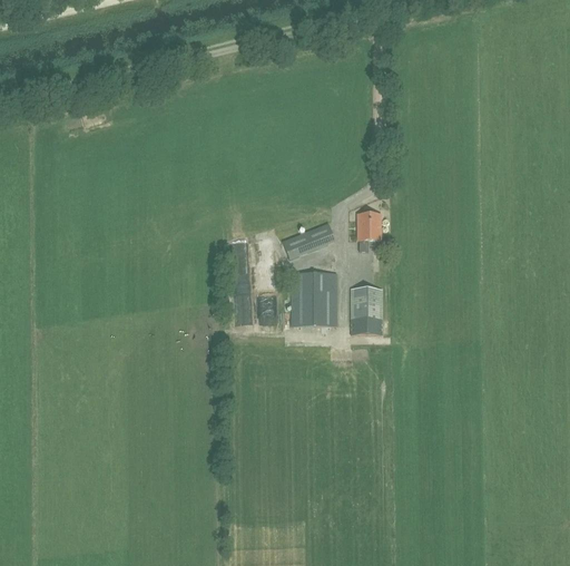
[(360,238),(381,238),(381,213),(360,213),(360,238)]
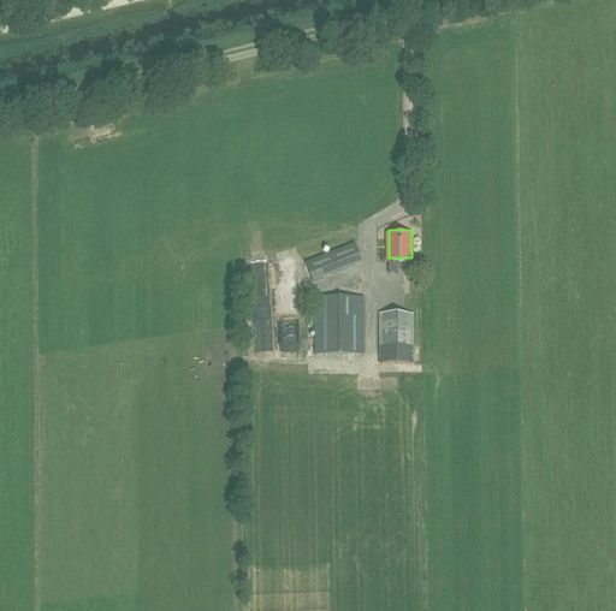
[(362,259),(354,239),(304,259),(313,278),(362,259)]
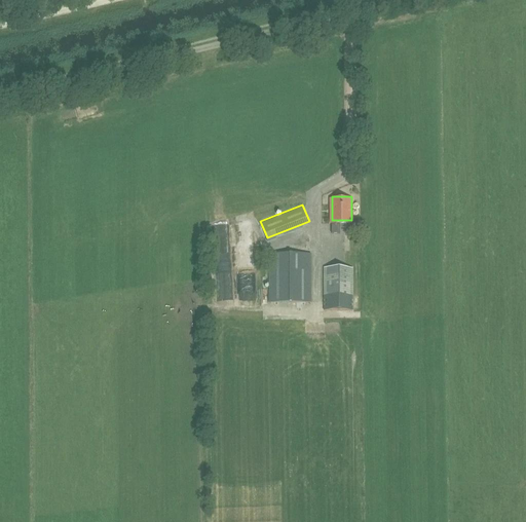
[(239,225),(240,237),(251,237),(251,225),(239,225)]
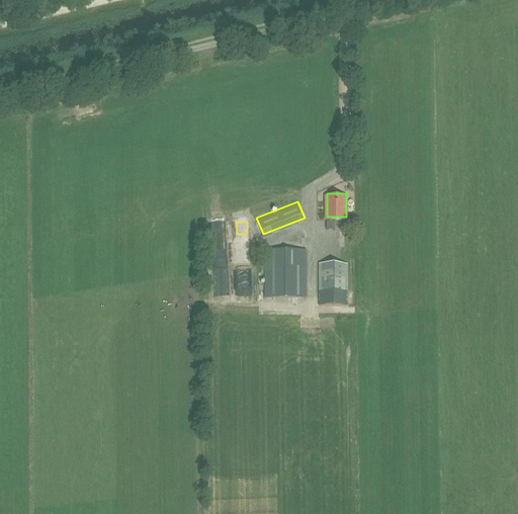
[(249,271),(248,238),(238,239),(240,271),(249,271)]
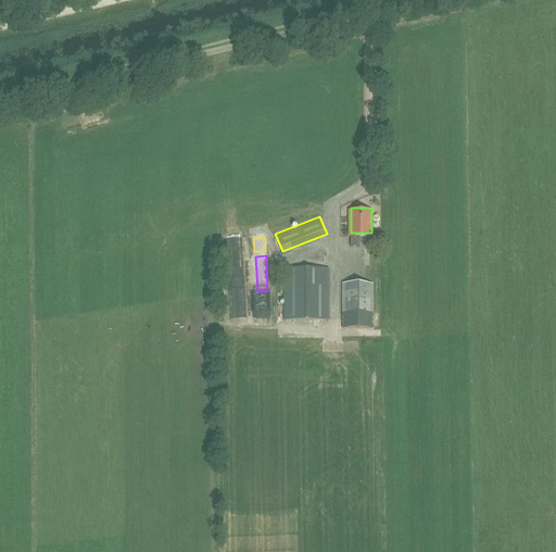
[(328,316),(328,265),(285,265),(285,316),(328,316)]
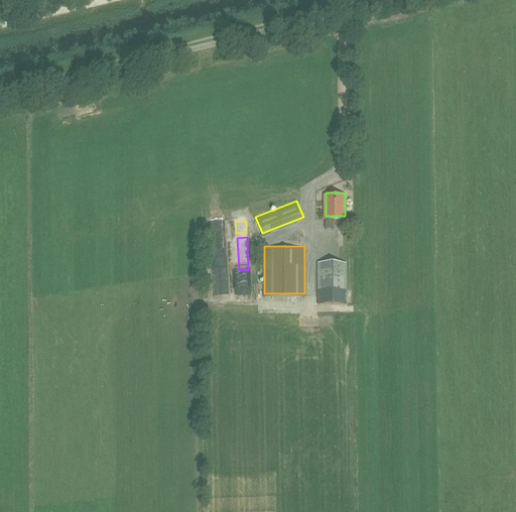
[(346,301),(346,260),(318,260),(317,301),(346,301)]
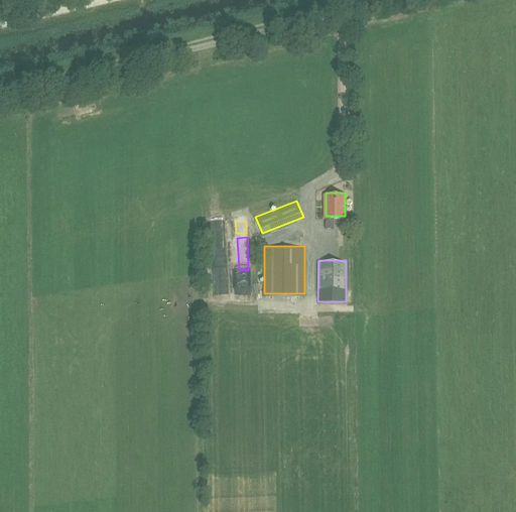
[(248,285),(239,285),(238,295),(248,295),(248,285)]
